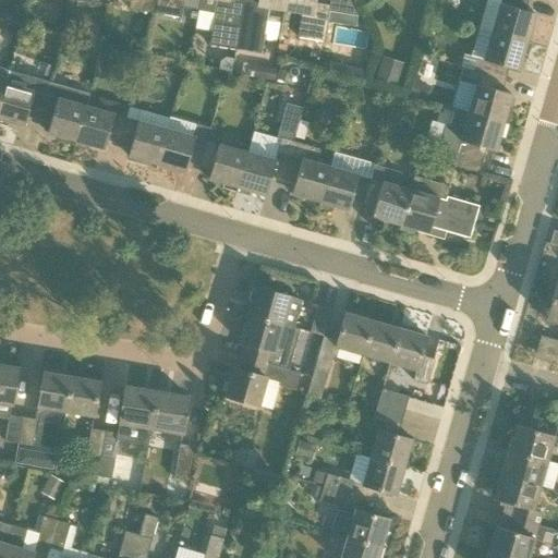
[(130,0),(129,9),(155,13),(156,0),(130,0)]
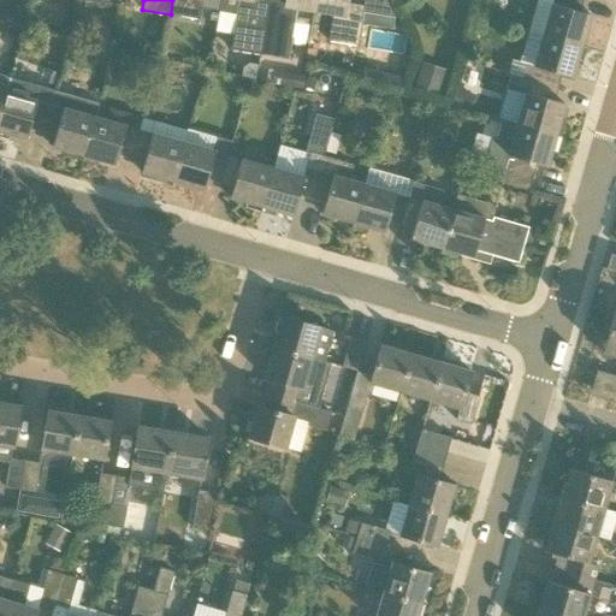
[(172,0),(171,15),(200,19),(202,0),(172,0)]
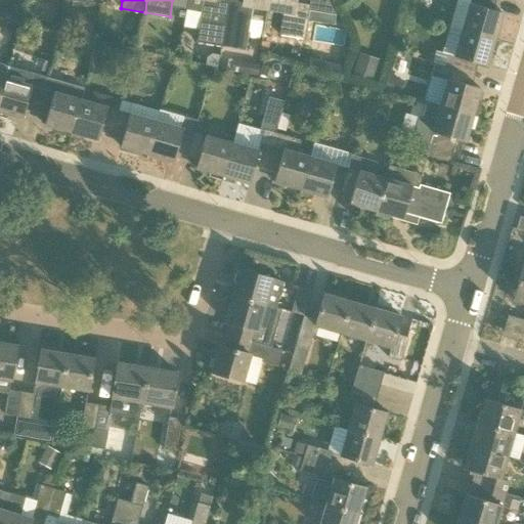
[(197,42),(220,46),(228,2),(216,0),(188,0),(187,10),(201,12),(197,42)]
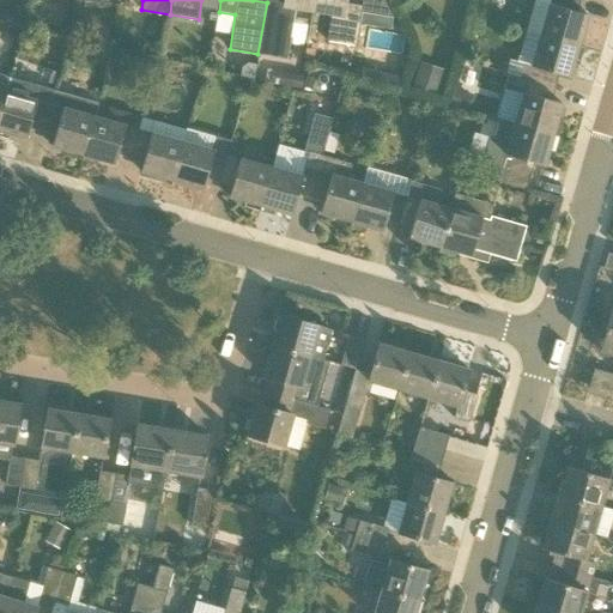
[(284,0),(284,5),(267,2),(258,54),(287,59),(296,8),(313,11),(314,0),(284,0)]
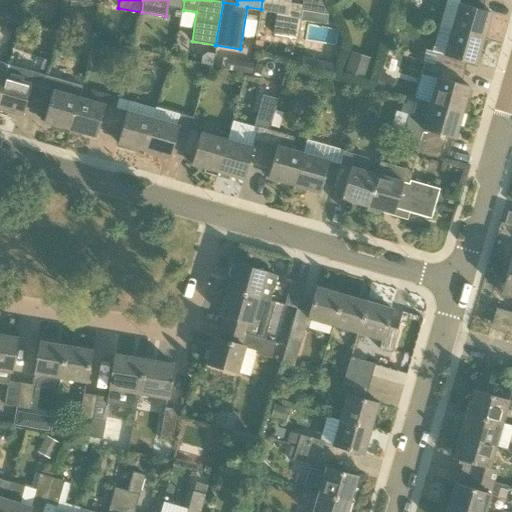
[(288,0),(262,0),(261,9),(276,12),(272,34),(297,38),(301,11),(328,15),(320,0),(303,0),(302,7),(288,5),(288,0)]
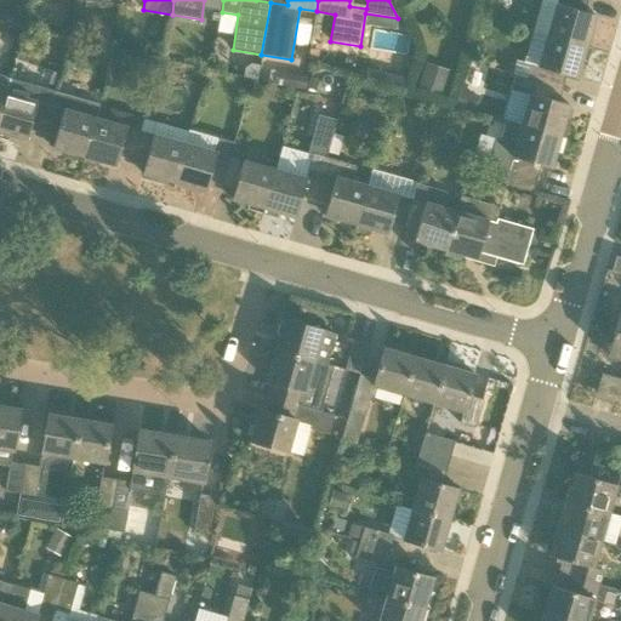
[(557,0),(547,36),(586,47),(596,16),(585,12),(587,0),(557,0)]
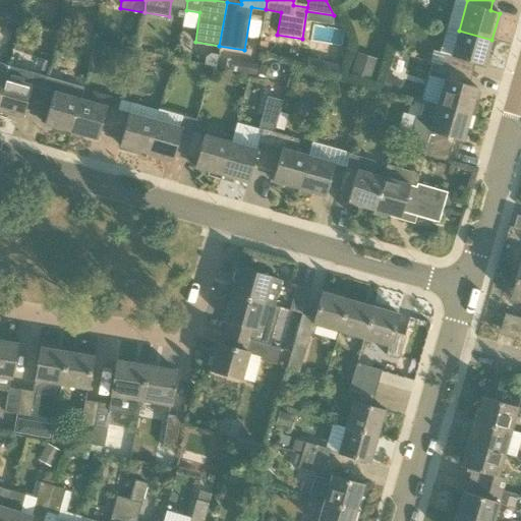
[(442,66),(472,74),(475,63),(483,66),(491,40),(459,31),(452,56),(445,55),(442,66)]
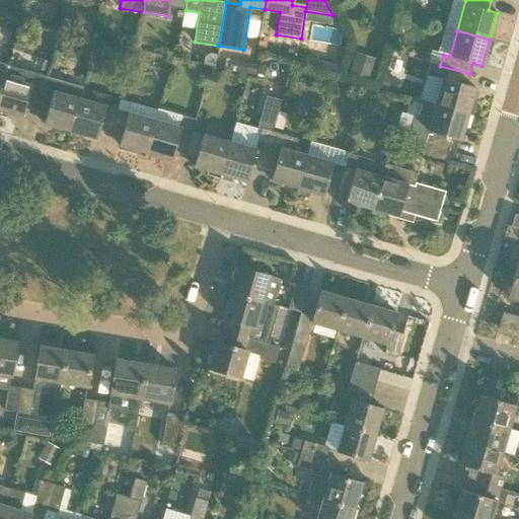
[(351,70),(371,76),(377,58),(357,52),(351,70)]
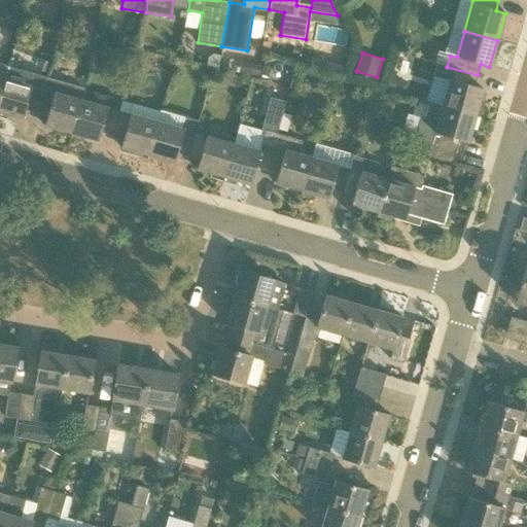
[(259,63),(249,62),(248,72),(258,74),(259,63)]
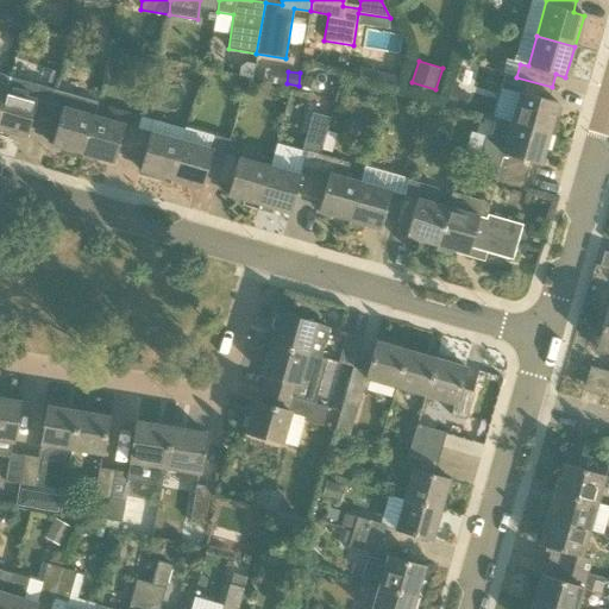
[(396,89),(400,76),(383,73),(381,85),(396,89)]
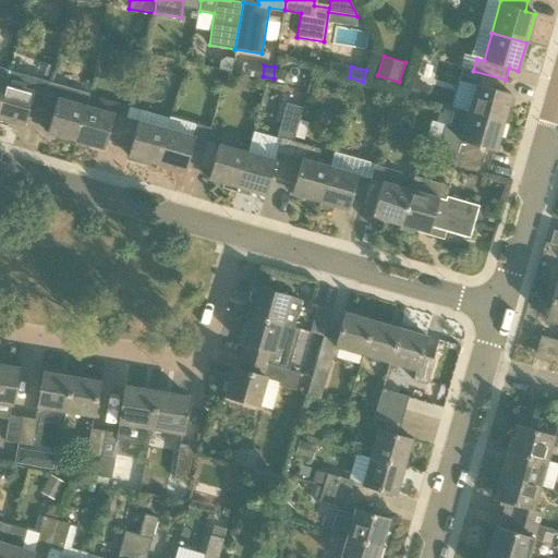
[(473,71),(463,69),(460,81),(476,85),(469,112),(504,123),(511,95),(502,92),(506,80),(473,71)]
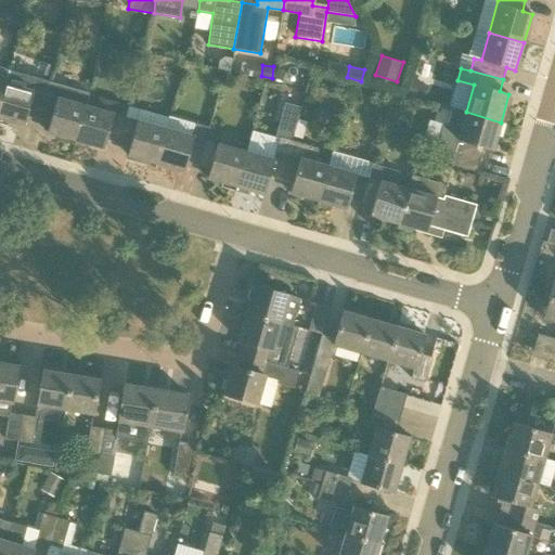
[(49,81),(9,71),(0,100),(0,118),(23,126),(26,116),(38,119),(49,81)]
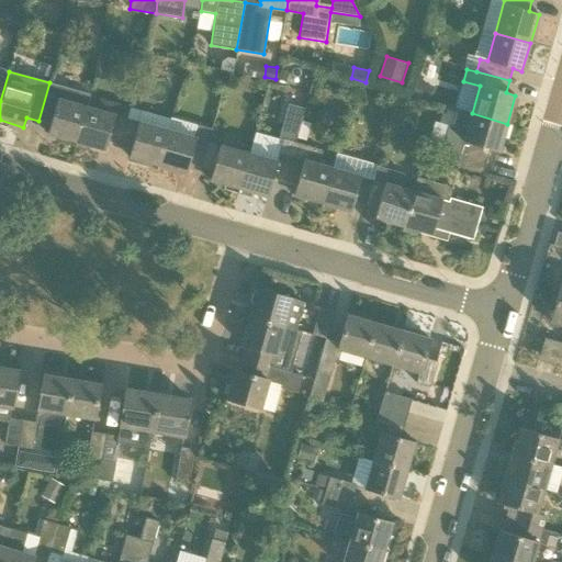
[(48,134),(77,143),(90,96),(90,94),(49,82),(38,121),(51,125),(48,134)]
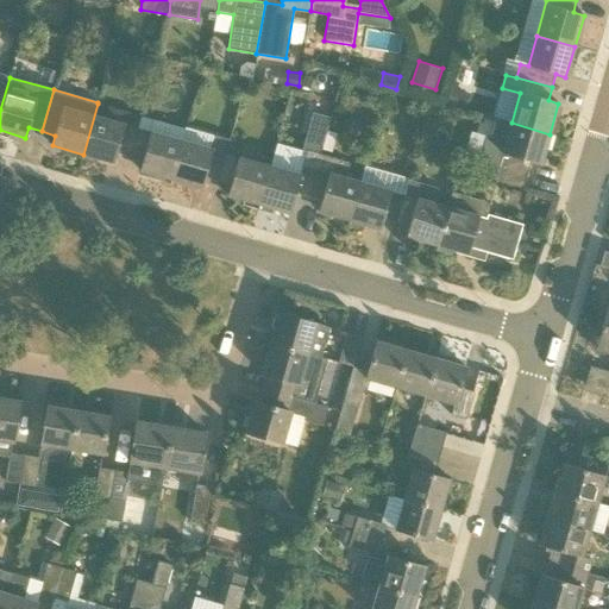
[(130,157),(138,129),(142,117),(98,104),(83,155),(114,163),(117,154),(130,157)]
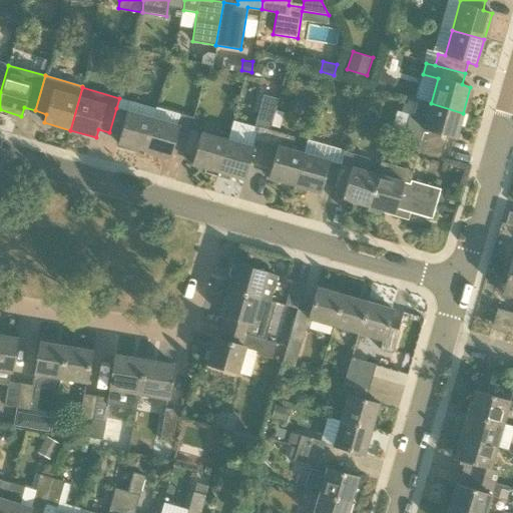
[(431,103),(419,100),(417,100),(413,115),(409,114),(403,135),(420,140),(444,147),(447,136),(455,139),(463,113),(431,103)]
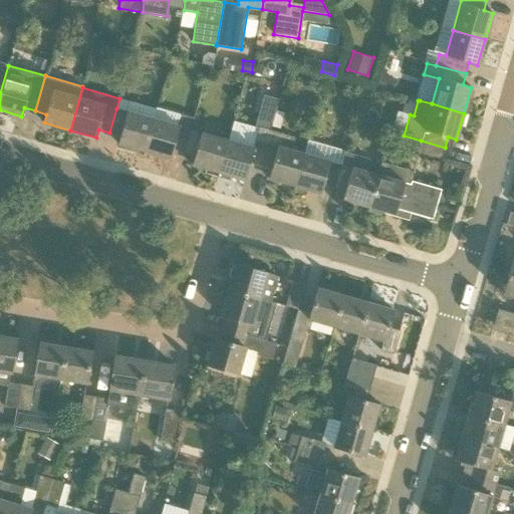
[(173,151),(184,154),(191,130),(194,117),(183,114),(157,107),(154,119),(145,152),(170,159),(173,151)]
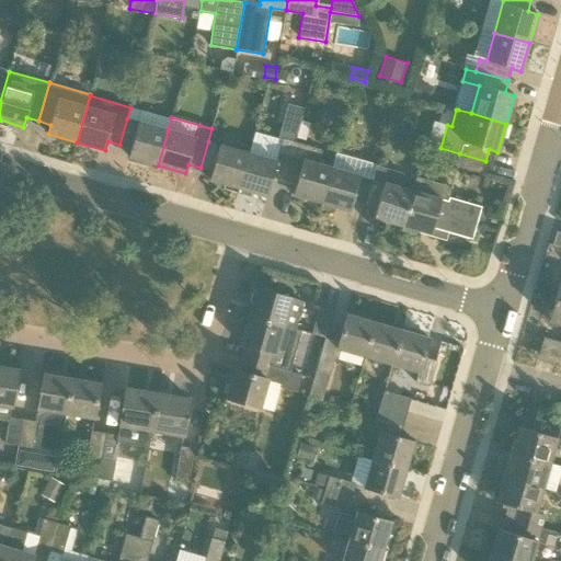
[(168,130),(127,118),(119,145),(132,148),(128,157),(158,165),(168,130)]
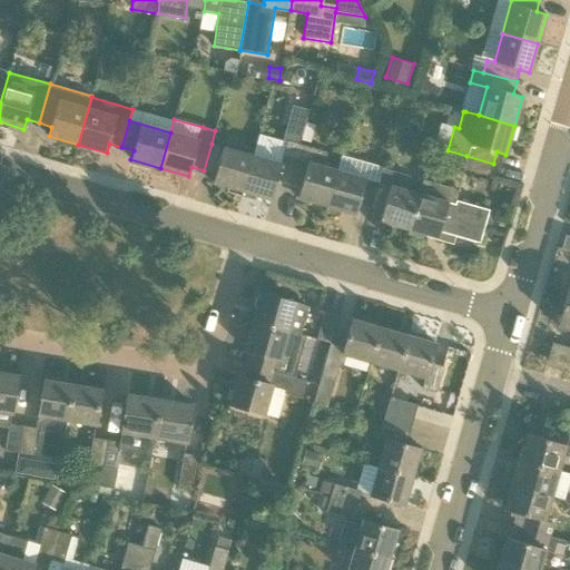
[(306,123),(304,131),(302,139),(311,141),(316,126),(306,123)]
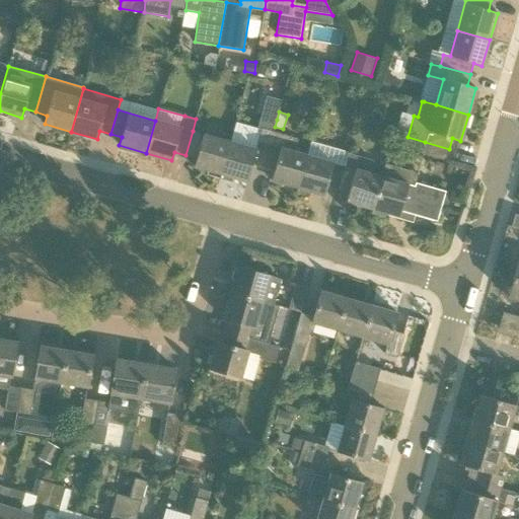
[(262,115),(257,129),(262,130),(262,129),(273,132),(274,131),(275,127),(277,120),(262,115)]
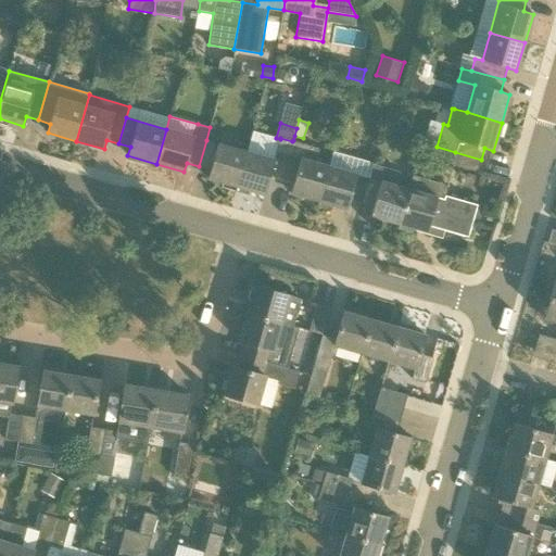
[(281,180),(292,143),(292,141),(280,138),(280,139),(276,138),(251,131),(247,152),(237,187),(265,194),(269,177),(281,180)]
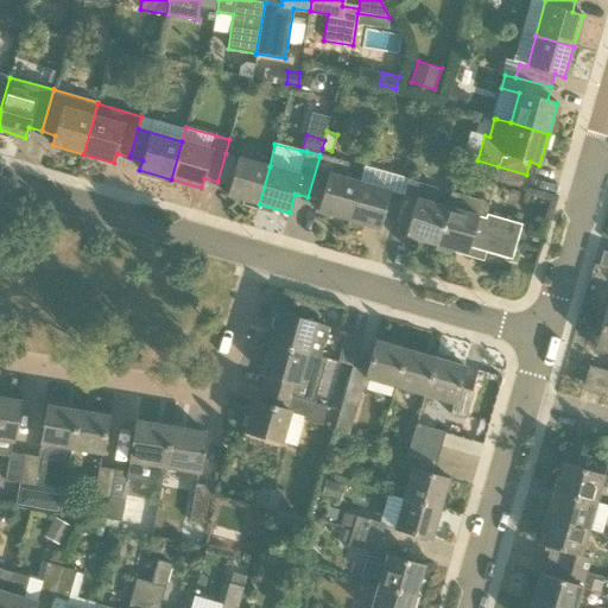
[(227,196),(259,204),(270,166),(226,153),(217,182),(230,185),(227,196)]
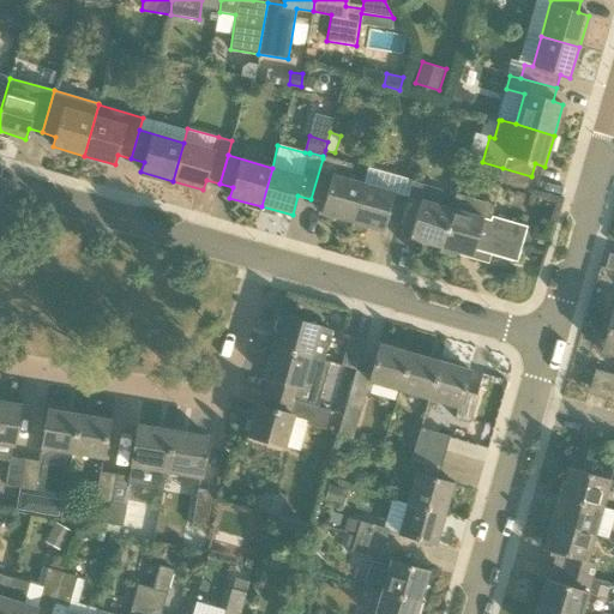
[(321,214),(353,222),(363,184),(347,179),(351,163),(324,155),(323,156),(323,158),(311,199),(324,203),(321,214)]
